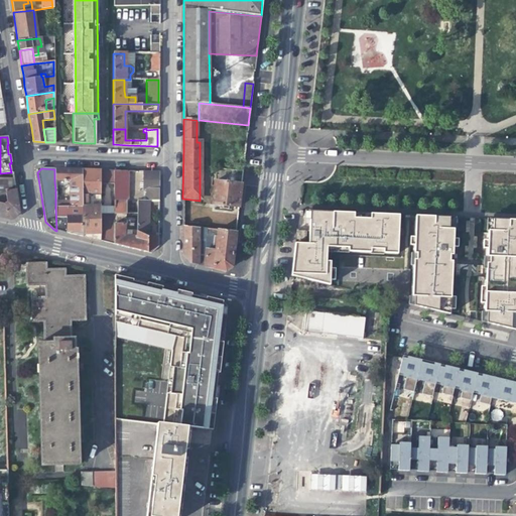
[(69,181),(69,202),(69,207),(82,207),(82,192),(81,169),(68,169),(54,169),(54,181),(69,181)]
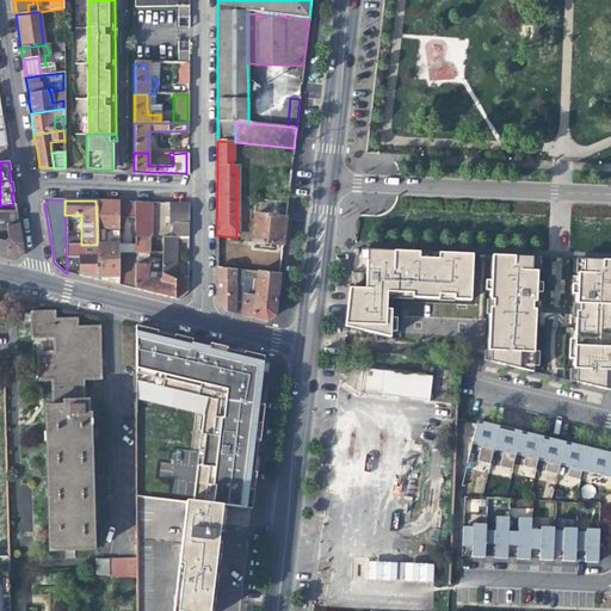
[(118,215),(118,202),(104,202),(96,201),(97,228),(118,228),(118,215)]
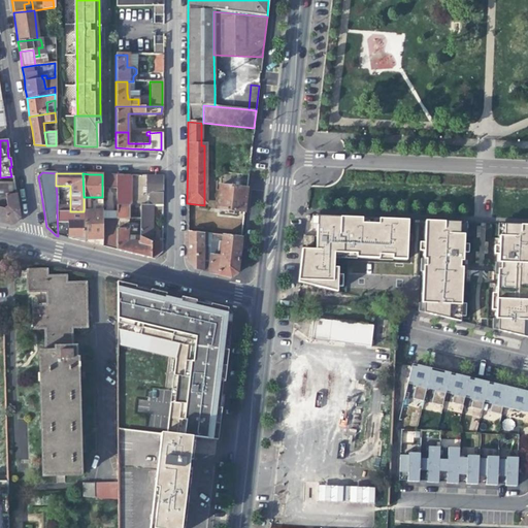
[(102,186),(117,187),(117,174),(102,174),(102,186)]
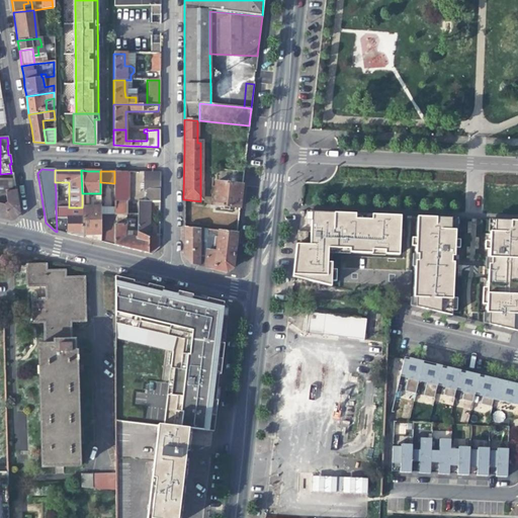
[(127,192),(127,172),(114,171),(114,183),(114,192),(126,192),(127,192)]
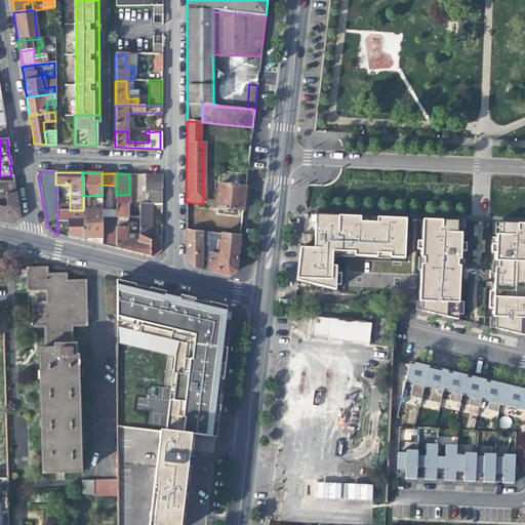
[(145,184),(145,204),(151,204),(160,204),(160,192),(161,192),(161,175),(145,175),(145,184)]
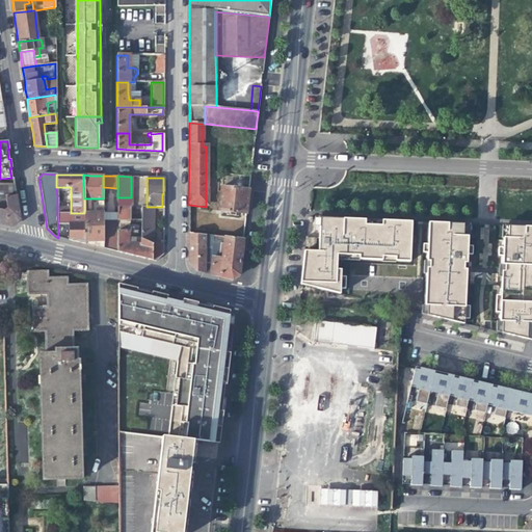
[(0,223),(11,227),(19,219),(14,184),(10,185),(10,186),(0,186),(0,223)]
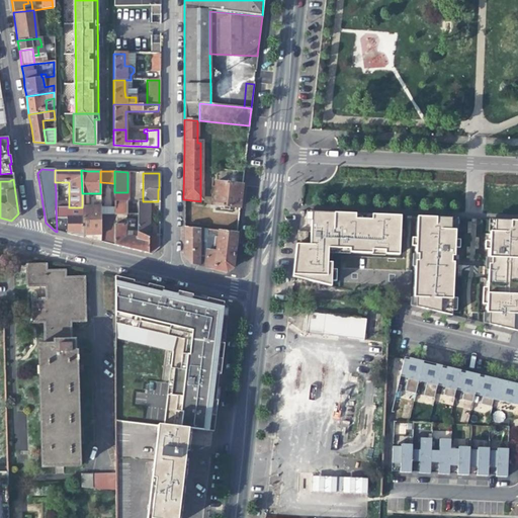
[(212,204),(239,207),(240,197),(242,183),(214,181),(212,204)]
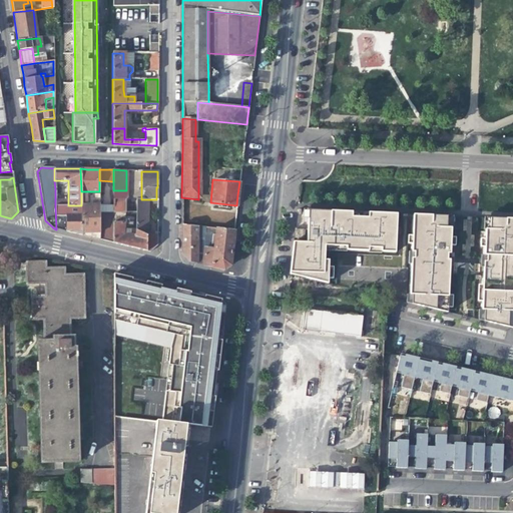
[(58,189),(55,189),(55,198),(55,206),(64,205),(68,205),(68,200),(61,198),(61,191),(58,192),(58,189)]
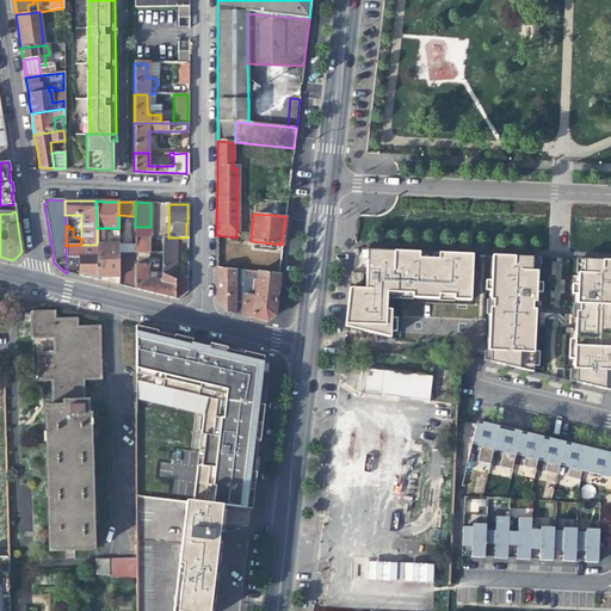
[(149,253),(149,227),(135,227),(135,228),(134,253),(147,253),(149,253)]
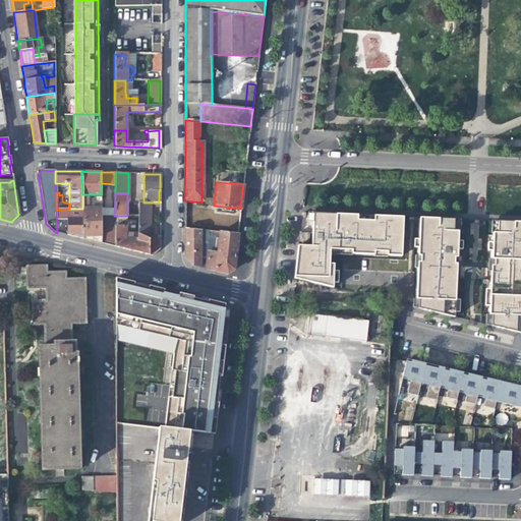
[(82,209),(82,239),(90,240),(101,243),(101,216),(101,194),(82,194),(82,209)]
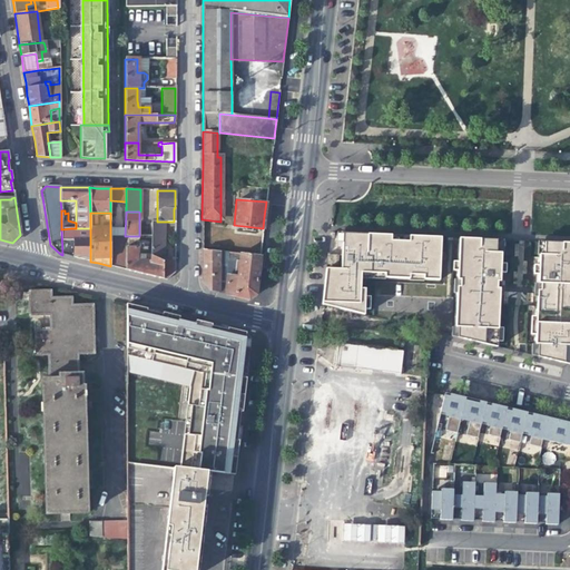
[(164,257),(164,222),(157,222),(150,222),(151,256),(163,258),(164,258),(164,257)]
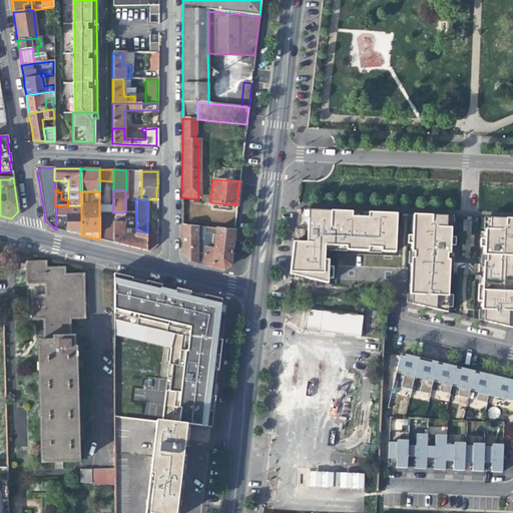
[(64,205),(55,206),(56,229),(65,231),(64,205)]
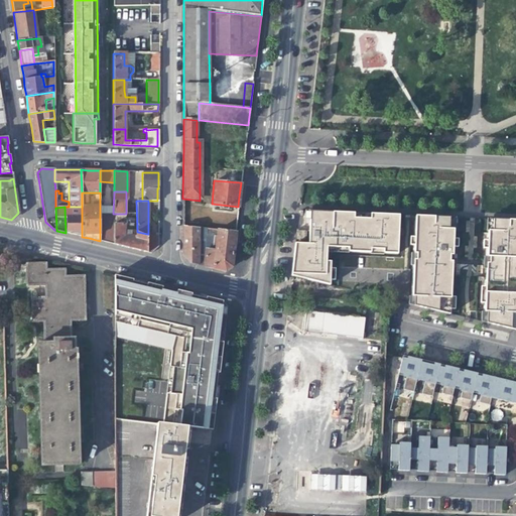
[(65,207),(66,233),(71,234),(82,237),(82,207),(69,207),(65,207)]
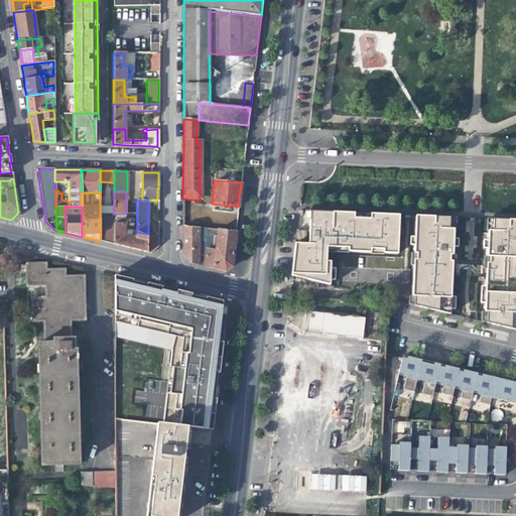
[(398,254),(399,215),(310,211),(309,244),(294,244),(291,274),(307,275),(308,280),(331,285),(331,261),(327,262),(327,250),(398,254)]
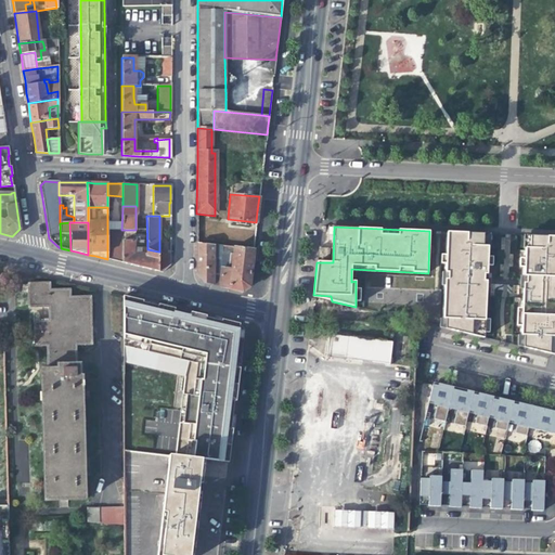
[(121,262),(121,230),(107,230),(107,259),(112,260),(121,262)]
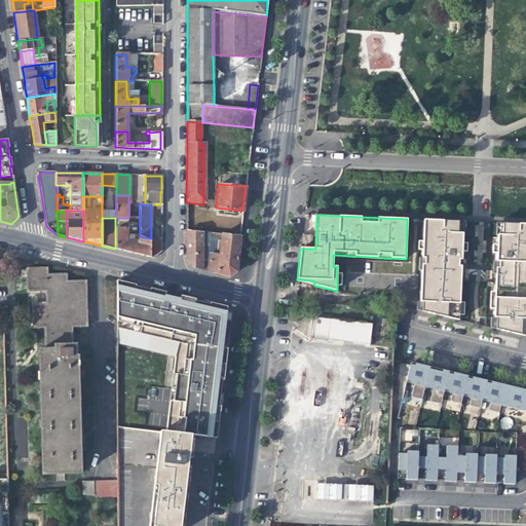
[(126,241),(126,218),(115,218),(115,249),(124,251),(150,257),(150,238),(140,236),(139,236),(139,241),(126,241)]
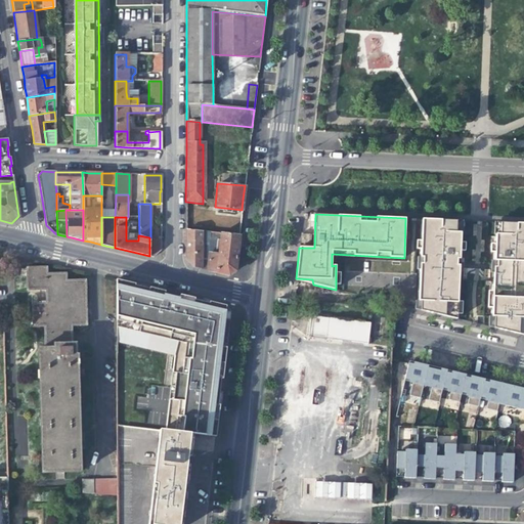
[(422,310),(457,318),(462,221),(423,219),(419,301),(422,302),(422,310)]
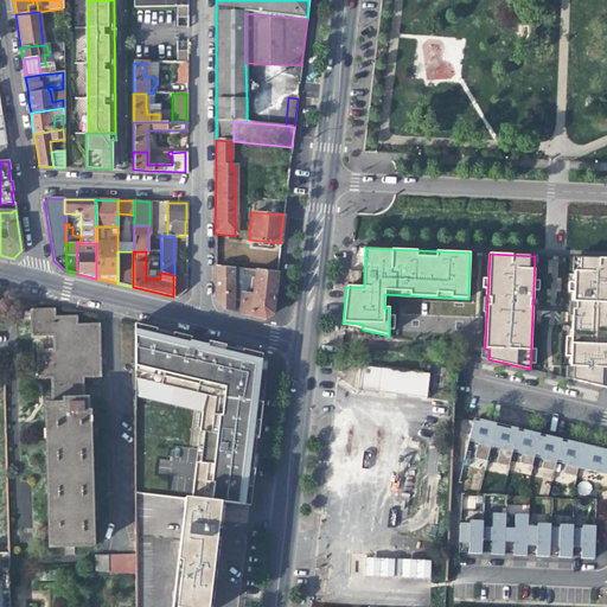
[(606,388),(606,259),(575,257),(570,379),(606,388)]
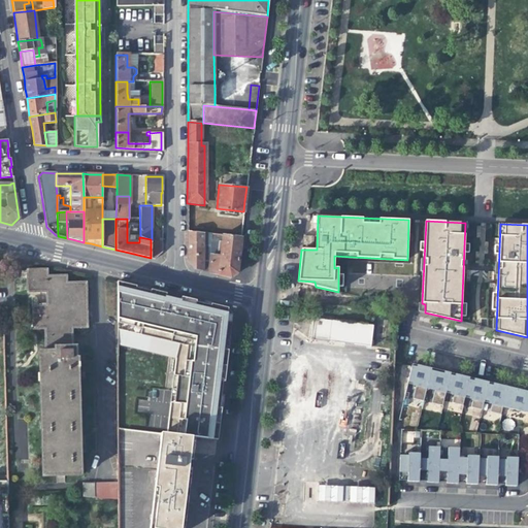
[(202,232),(187,230),(187,260),(194,268),(201,270),(202,232)]
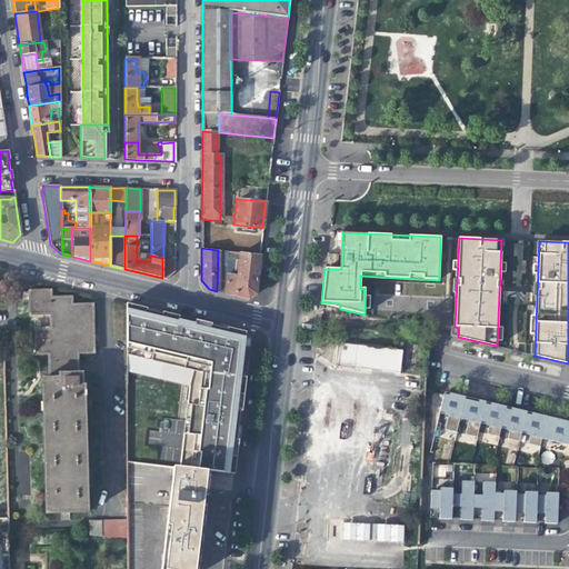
[(223,251),(218,250),(217,291),(220,291),(225,292),(227,271),(226,270),(226,267),(223,251)]
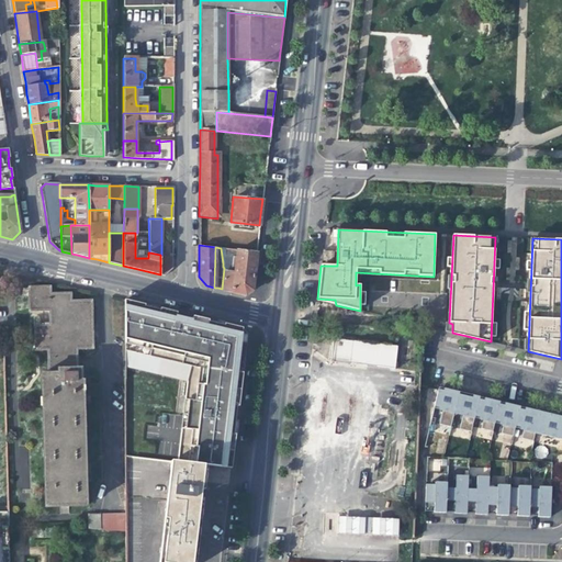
[(232,265),(223,263),(223,267),(224,268),(222,289),(227,291),(245,294),(251,290),(256,253),(237,250),(236,260),(232,259),(232,265)]
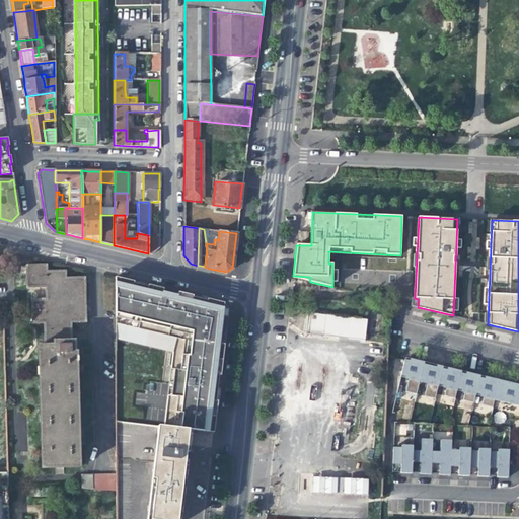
[(158,234),(149,234),(149,235),(148,235),(148,253),(151,254),(158,245),(158,234)]
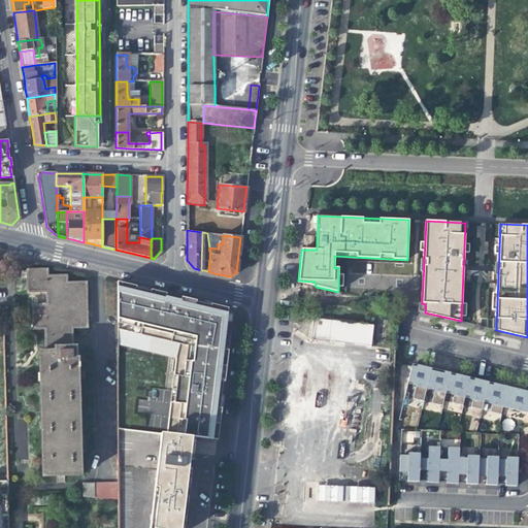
[(46,270),(27,271),(28,293),(47,292),(47,296),(47,305),(31,306),(31,329),(45,329),(45,352),(39,353),(40,368),(42,476),(81,475),(78,360),(76,360),(76,349),(72,349),(72,328),(88,328),(86,284),(68,284),(67,276),(46,277),(46,270)]
